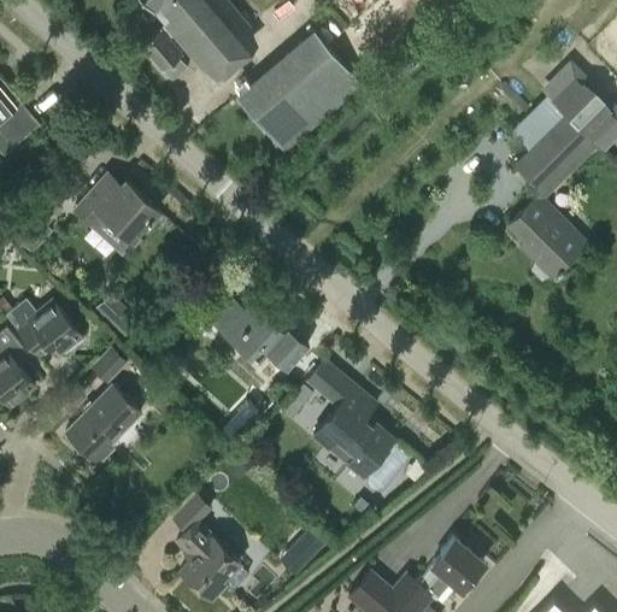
[(146,0),(154,9),(165,23),(164,25),(164,27),(139,47),(160,72),(163,72),(172,82),(187,70),(178,59),(183,56),(170,40),(174,37),(201,70),(250,29),(225,0),(146,0)]
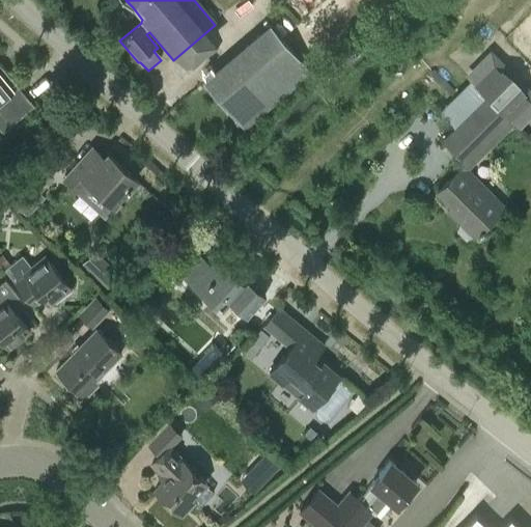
[(270,26),(202,83),(244,133),(311,76),(270,26)]
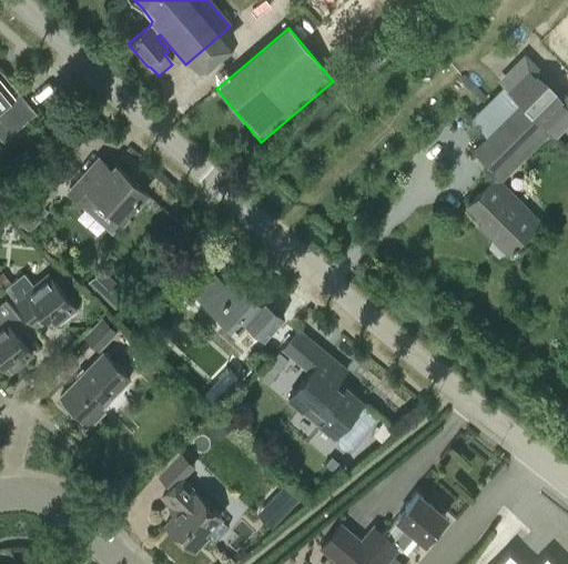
[(486,187),(464,209),(480,225),(476,230),(490,244),(487,251),(498,261),(505,258),(506,259),(536,229),(524,218),(528,212),(501,185),(551,136),(557,141),(567,129),(567,101),(524,58),(498,84),(503,89),(468,123),(485,140),(473,153),(493,173),(483,183),(486,187)]
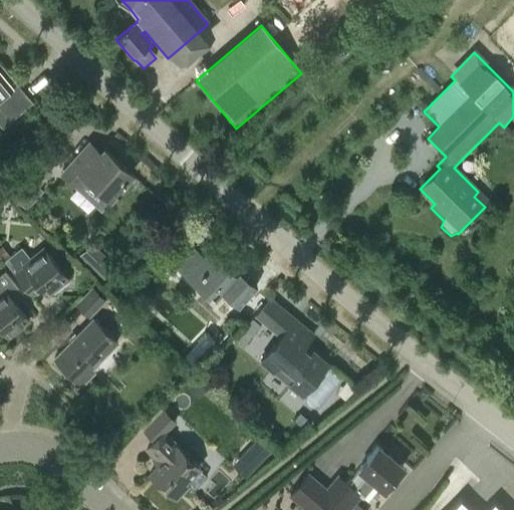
[(0,128),(2,131),(33,104),(1,67),(0,67),(0,128)]
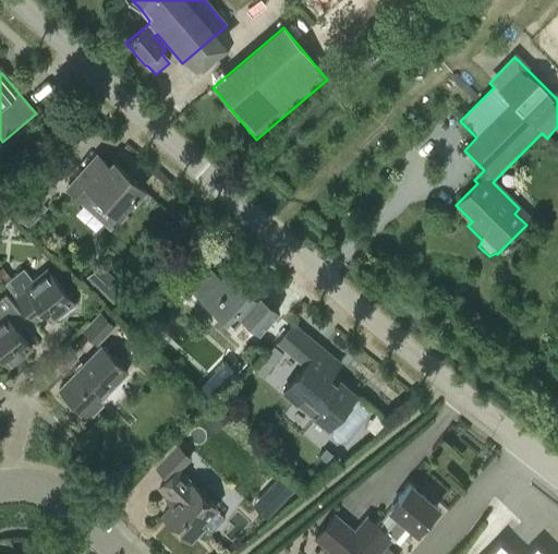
[(93,164),(69,192),(83,204),(92,193),(121,218),(144,191),(113,166),(106,175),(93,164)]
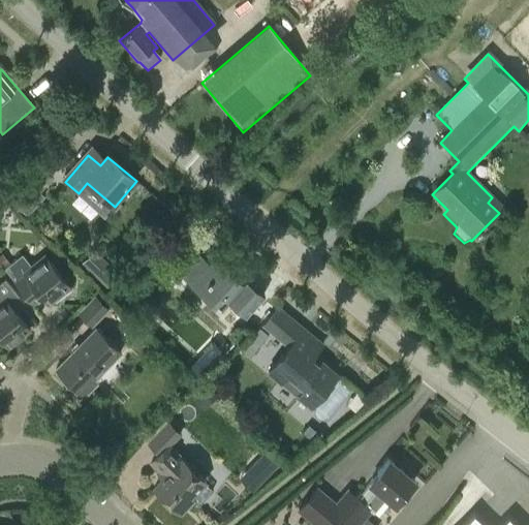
[(35,180),(11,205),(22,215),(45,190),(35,180)]
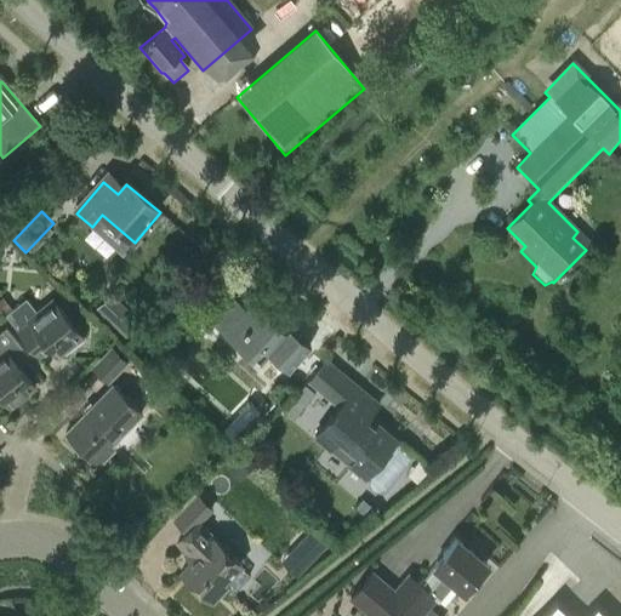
[(217,285),(197,311),(215,328),(260,365),(268,354),(289,372),(311,348),(290,330),(288,334),(251,303),(245,311),(217,285)]
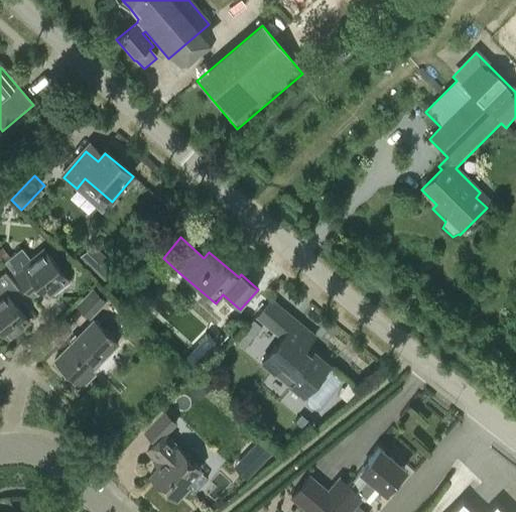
[(20,252),(5,264),(23,287),(32,280),(47,299),(68,283),(42,251),(28,263),(20,252)]
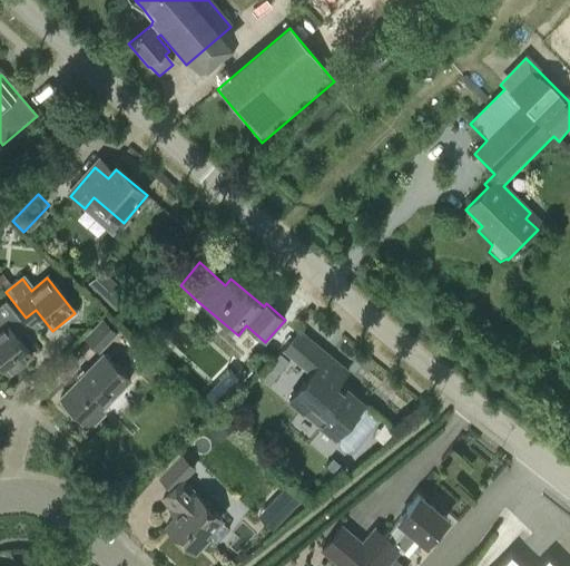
[(0,364),(10,378),(32,360),(15,338),(25,330),(6,306),(0,310),(0,364)]
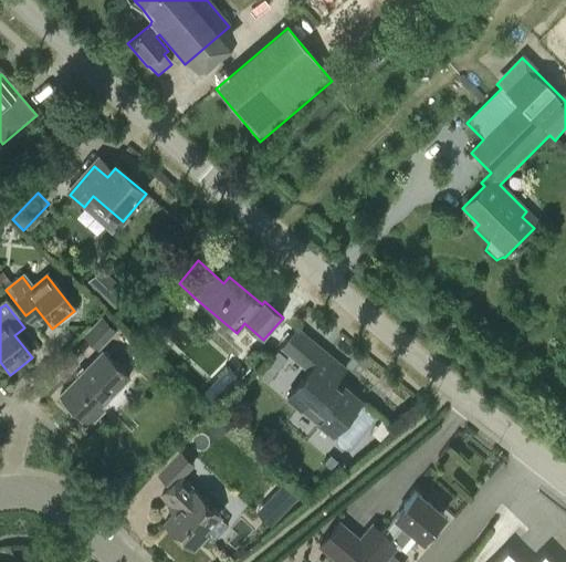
[(101,320),(83,339),(98,354),(117,335),(101,320)]
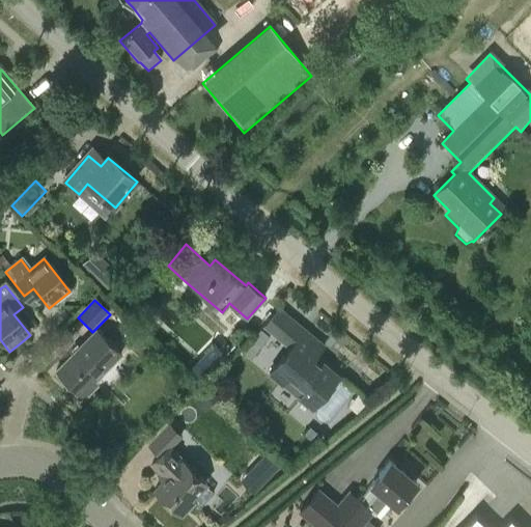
[(279,309),(263,328),(290,351),(271,376),(313,410),(339,378),(316,359),(326,348),(279,309)]
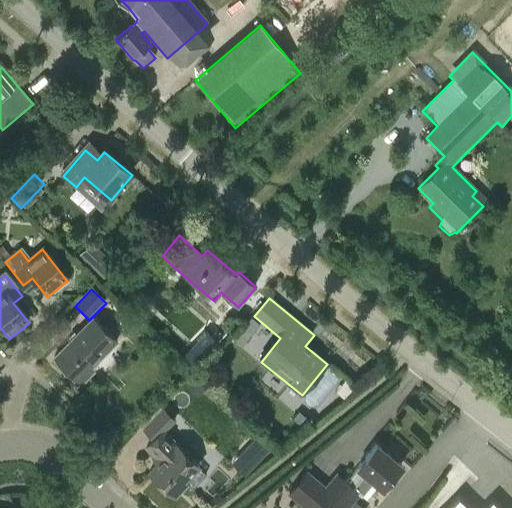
[(94,320),(55,360),(82,386),(94,374),(92,371),(118,344),(94,320)]
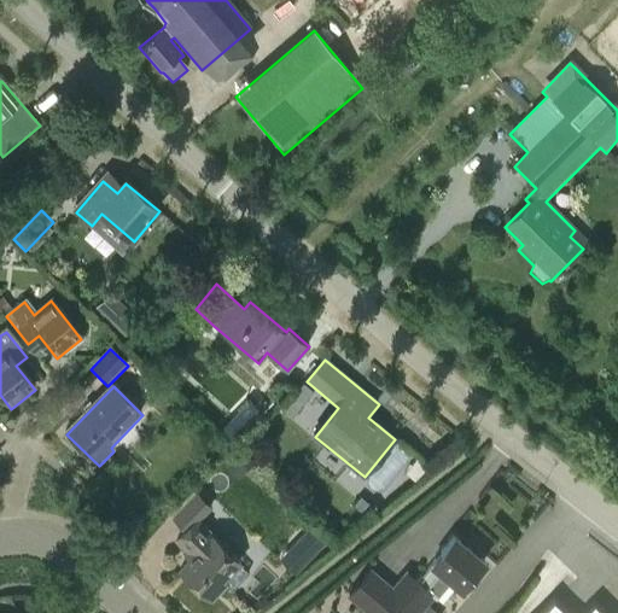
[(198,498),(175,523),(186,532),(178,542),(194,559),(180,573),(210,602),(225,588),(221,583),(240,562),(234,555),(235,554),(225,542),(222,543),(198,520),(209,509),(198,498)]
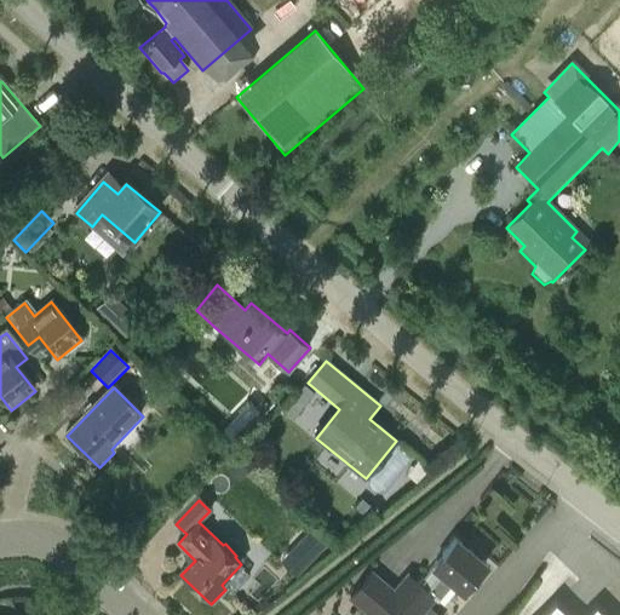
[(299,549),(311,564),(329,549),(317,534),(299,549)]
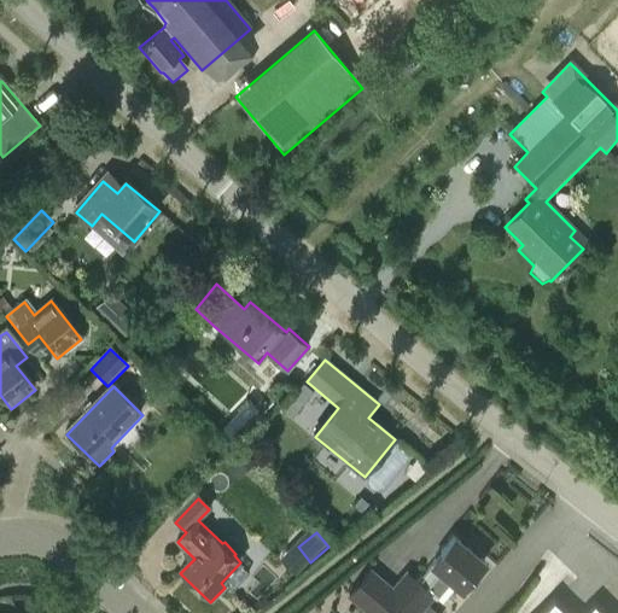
[(438,601),(453,583),(464,591),(484,566),(454,539),(419,583),(408,574),(394,593),(371,572),(345,600),(360,612),(420,612),(433,596),(438,601)]
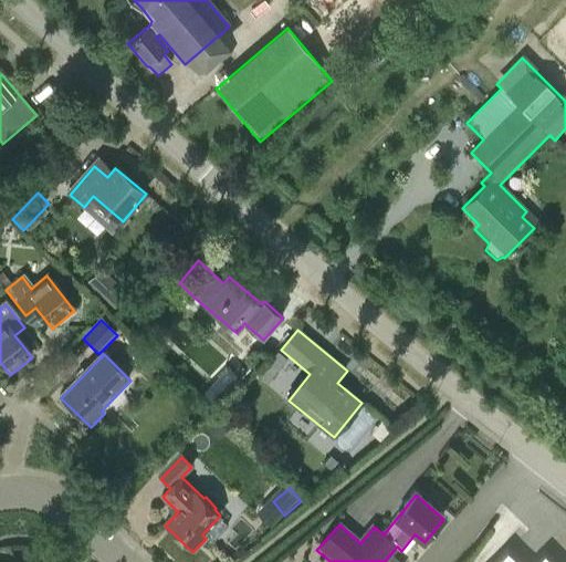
[(565,561),(565,549),(555,539),(547,547),(563,561),(565,561)]
